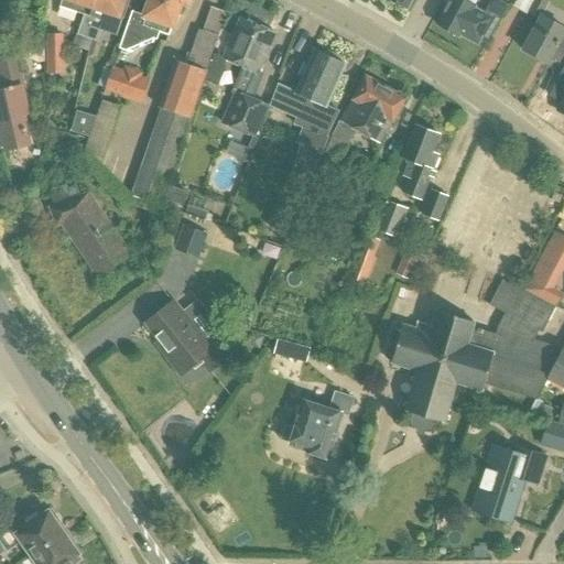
[(62,0),(61,6),(85,14),(78,33),(88,35),(91,25),(93,22),(87,19),(93,0),(62,0)]
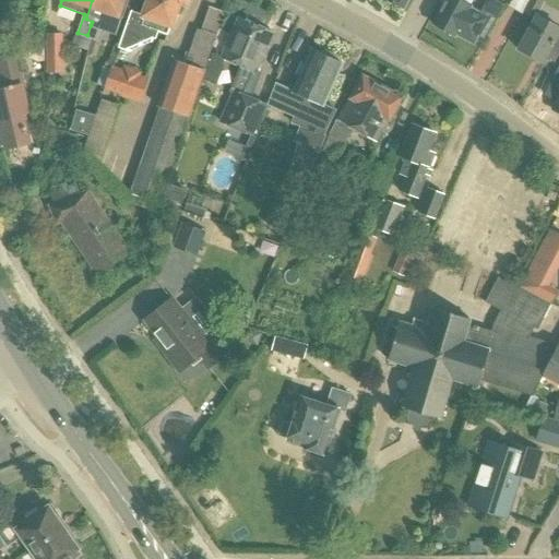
[(92,0),(86,19),(92,22),(91,25),(87,35),(92,37),(97,38),(98,39),(103,27),(100,26),(103,20),(118,25),(120,18),(122,19),(129,0),(92,0)]
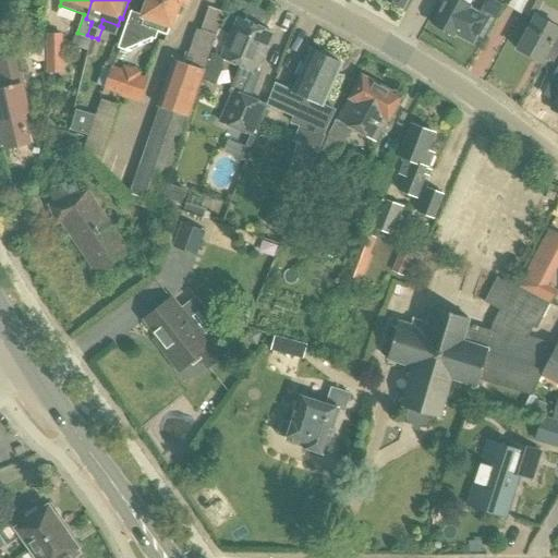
[(185,9),(187,0),(146,0),(142,14),(131,10),(117,48),(130,52),(152,43),(152,39),(155,39),(157,32),(167,35),(169,26),(171,27),(179,5),(185,9)]
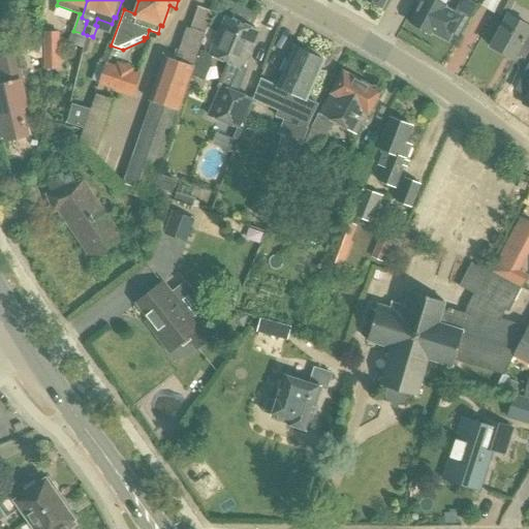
[(433,0),(422,0),(410,23),(430,33),(431,31),(447,40),(450,34),(458,37),(477,4),(469,0),(460,0),(453,13),(443,8),(444,6),(433,0)]
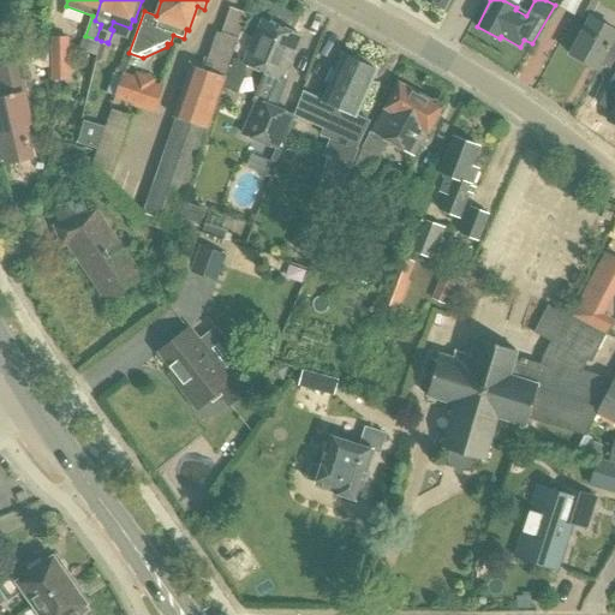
[(224,78),(246,12),(230,7),(220,34),(216,33),(203,70),(190,66),(173,115),(208,127),(225,78),(224,78)]
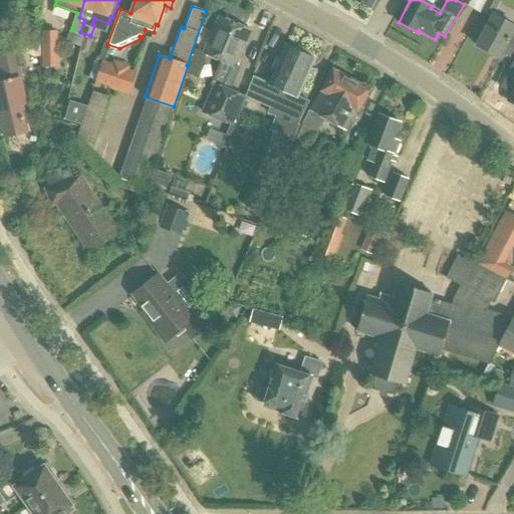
[(492,15),(476,46),(499,58),(500,55),(501,55),(508,44),(513,46),(513,25),(493,14),(492,15)]
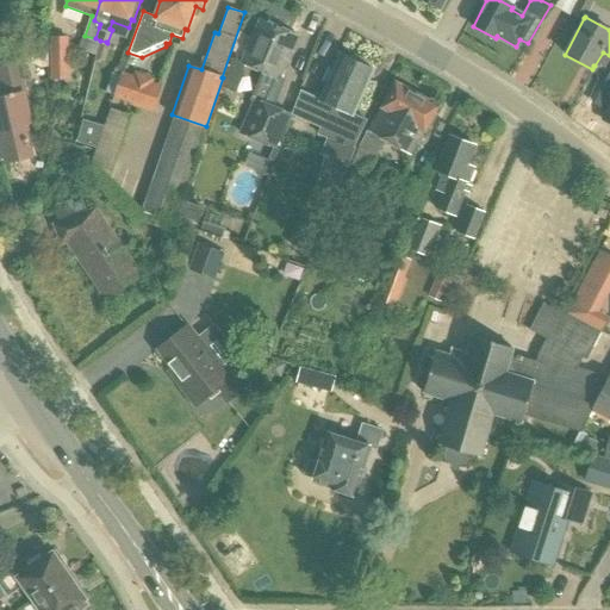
[(277,149),(292,113),(274,106),(286,80),(280,76),(298,37),(260,20),(241,63),(262,73),(250,100),(253,101),(240,134),(277,149)]
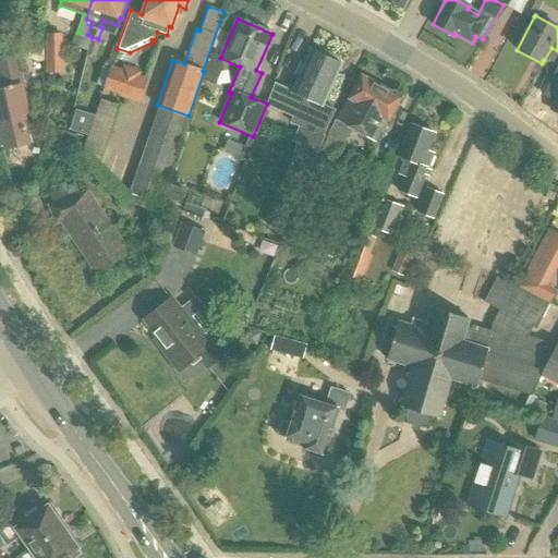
[(47,73),(62,73),(62,33),(46,34),(47,73)]
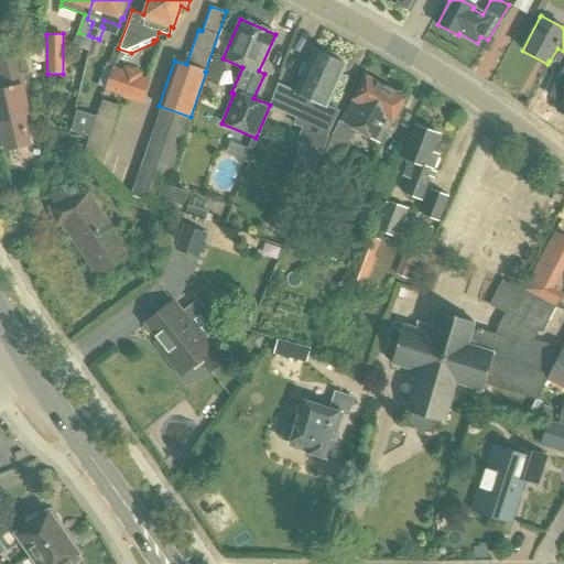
[(44,47),(28,49),(30,58),(39,63),(44,61),(44,47)]
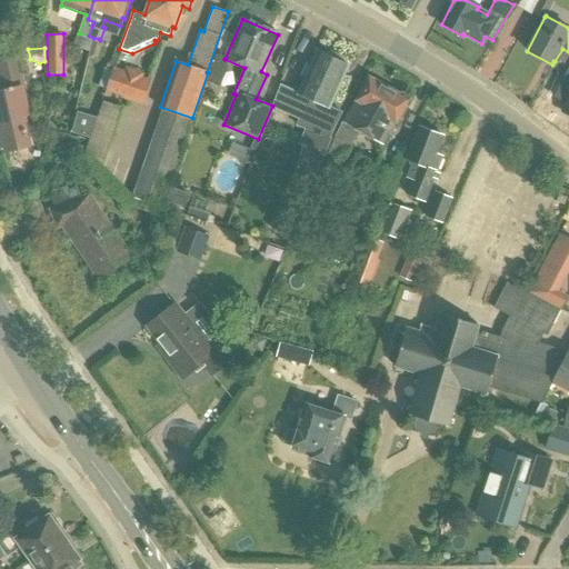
[(330,106),(348,65),(317,51),(310,66),(306,63),(300,75),(305,77),(297,93),(308,99),(296,126),(305,129),(298,145),(308,148),(306,158),(320,163),(332,138),(330,137),(342,111),(330,106)]
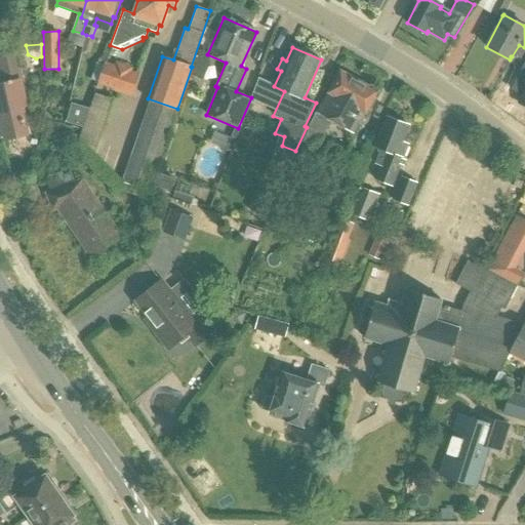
[(21,80),(18,69),(25,68),(21,50),(0,54),(0,82),(0,84),(0,121),(4,139),(28,134),(22,107),(27,106),(21,80)]
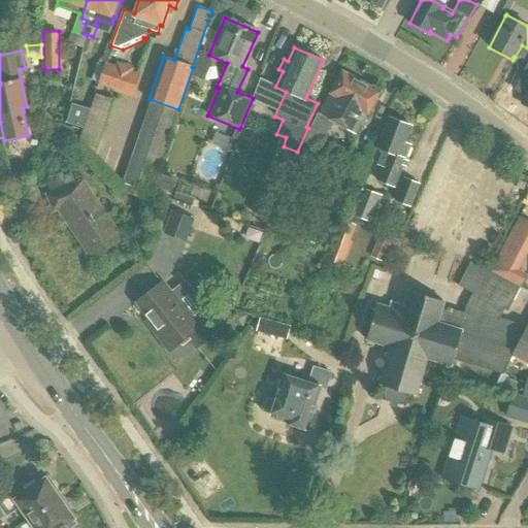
[(84,89),(92,90),(98,55),(90,54),(84,89)]
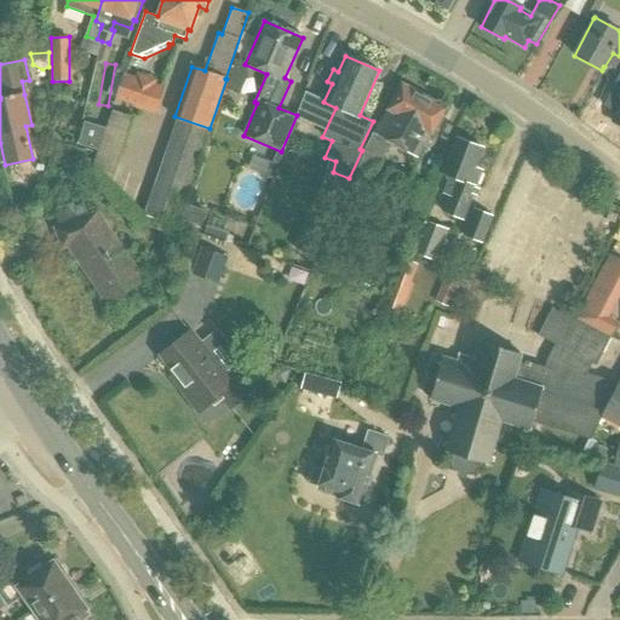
[(545,63),(532,85),(543,91),(556,70),(545,63)]
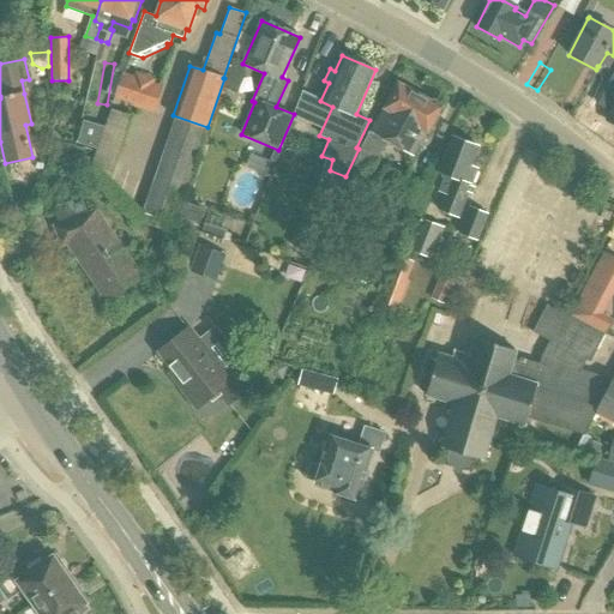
[(115,94),(155,108),(163,86),(154,83),(156,78),(134,71),(133,76),(122,72),(115,94)]
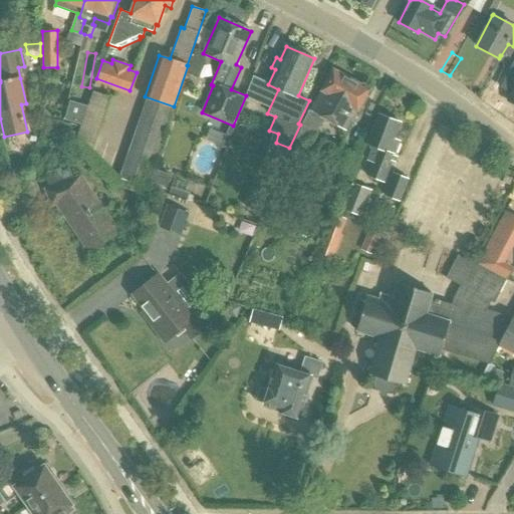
[(357,111),(369,89),(332,68),(320,91),(309,111),(308,110),(298,134),(278,180),(293,186),(298,174),(323,118),(347,132),(357,111)]
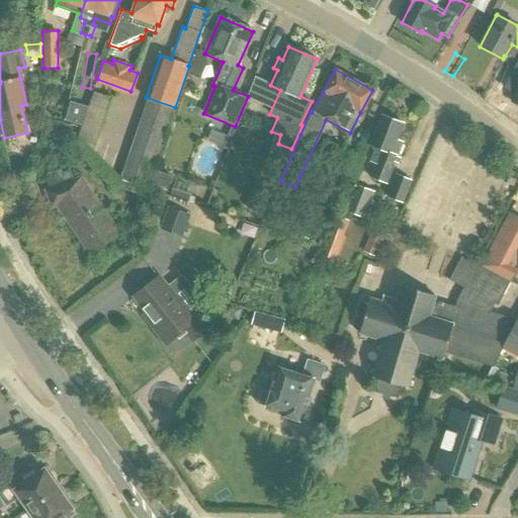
[(103,92),(85,142),(104,148),(121,99),(103,92)]
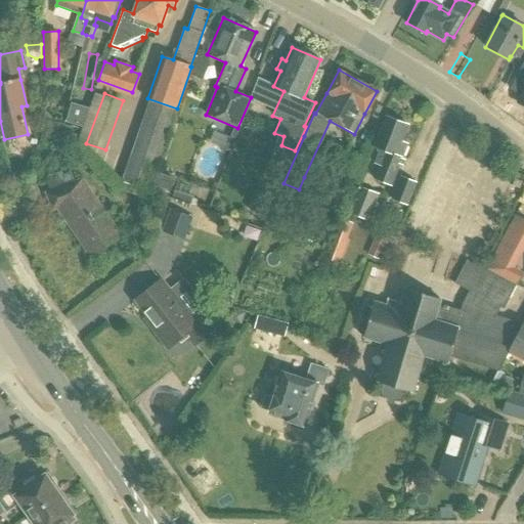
[(177,108),(147,98),(146,99),(149,100),(121,182),(148,191),(177,108)]
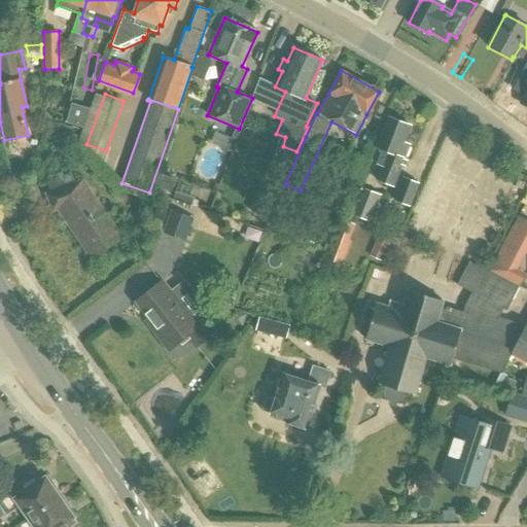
[(80,130),(84,118),(68,113),(64,125),(80,130)]
